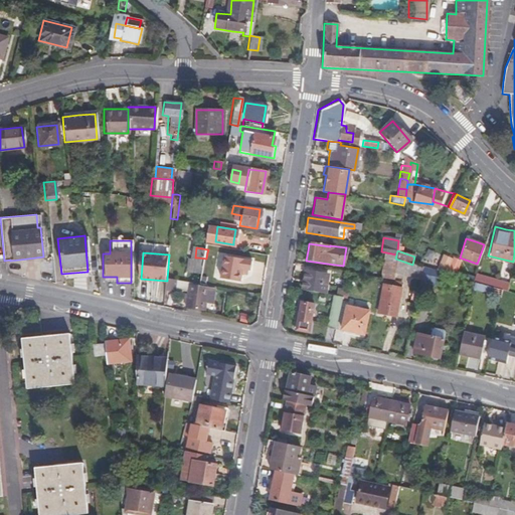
[(208,286),(209,286),(211,269),(217,270),(218,261),(213,261),(214,253),(207,252),(206,259),(202,285),(208,286)]
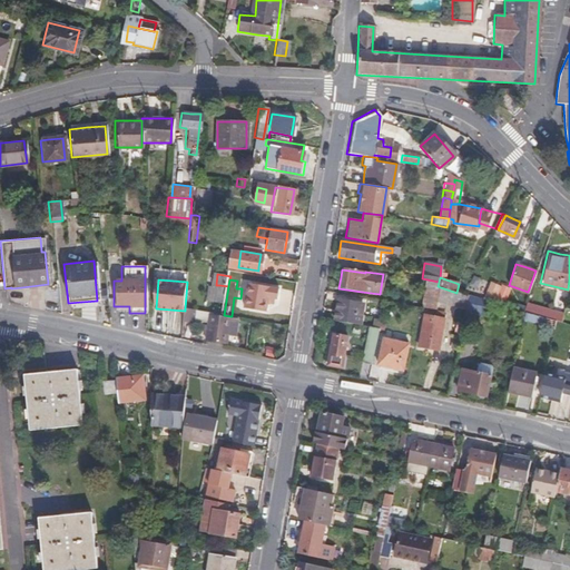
[(508,286),(501,283),(491,302),(500,305),(508,286)]
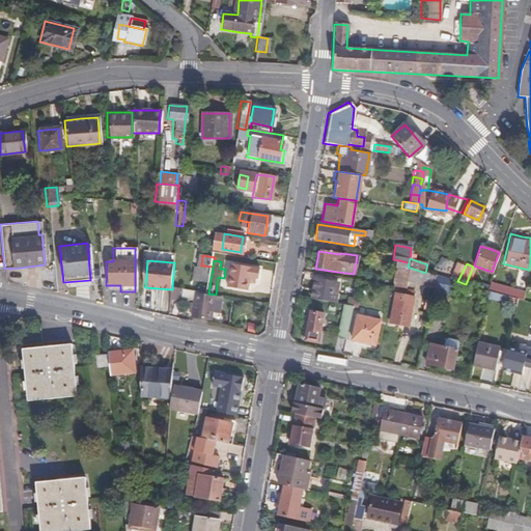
[(463,268),(455,264),(448,278),(456,281),(463,268)]
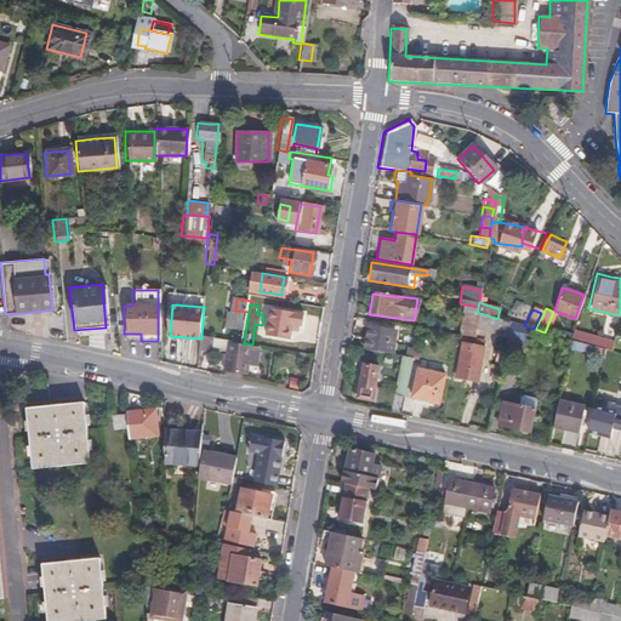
[(224,340),(244,343),(249,312),(239,311),(239,315),(228,314),(224,340)]
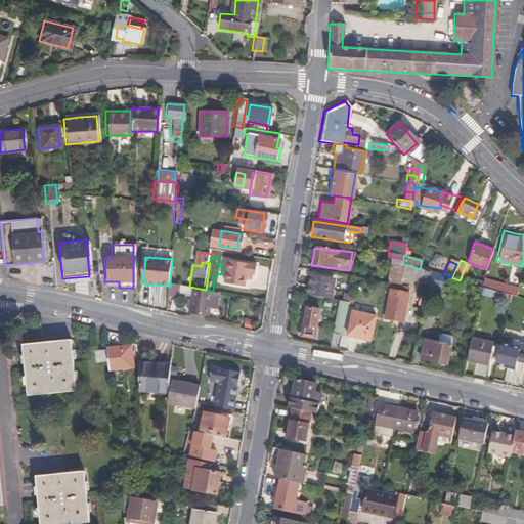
[(400,276),(427,285),(430,272),(420,269),(402,263),(402,267),(401,269),(400,276)]
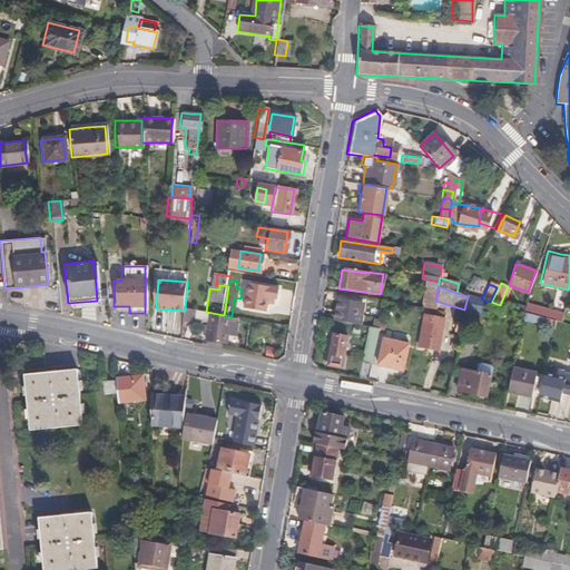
[(248,291),(247,297),(276,302),(277,295),(248,291)]
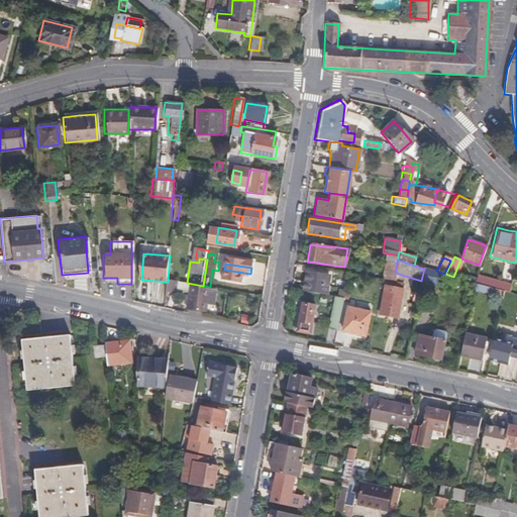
[(382,279),(383,279),(394,281),(395,273),(396,266),(384,264),(382,279)]
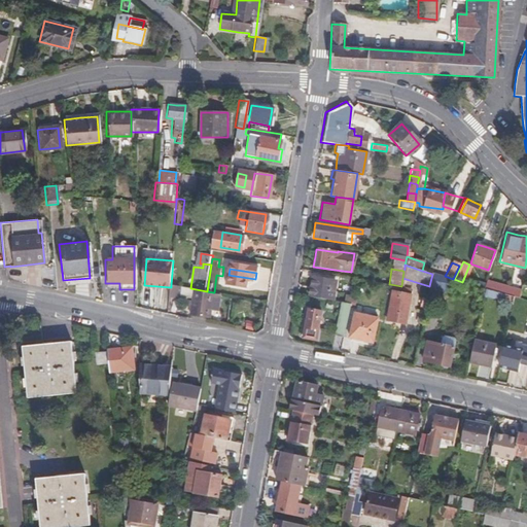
[(429,286),(429,289),(447,294),(451,279),(432,274),(429,286)]
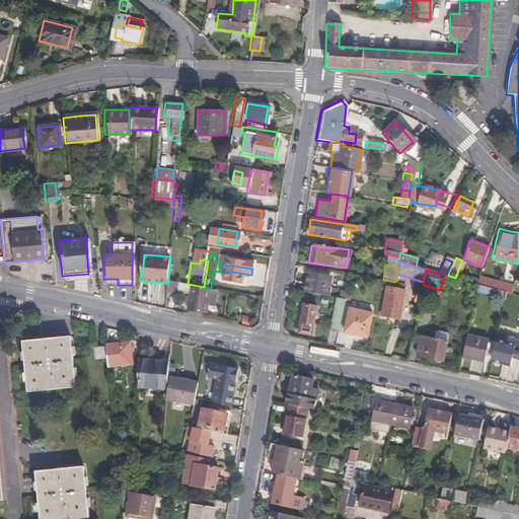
[(249,286),(250,282),(251,275),(225,271),(223,285),(249,289),(249,286)]
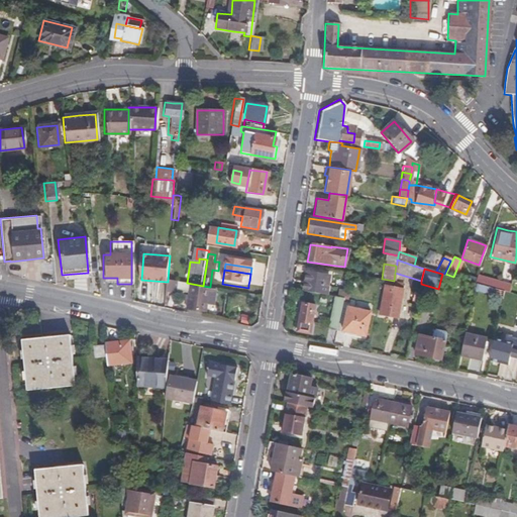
[(303,282),(302,291),(323,295),(326,276),(305,272),(303,282)]
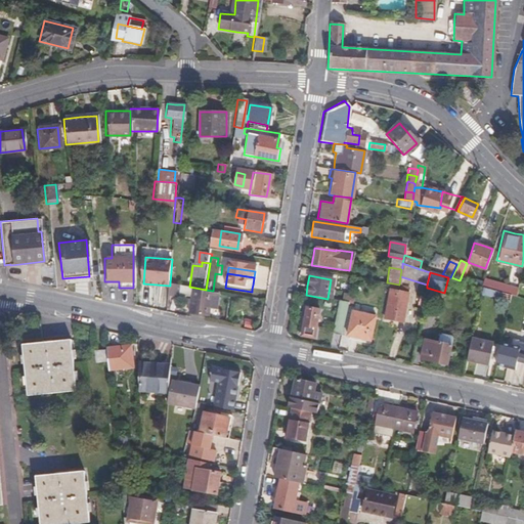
[(448,277),(444,293),(455,295),(460,280),(451,277),(448,277)]
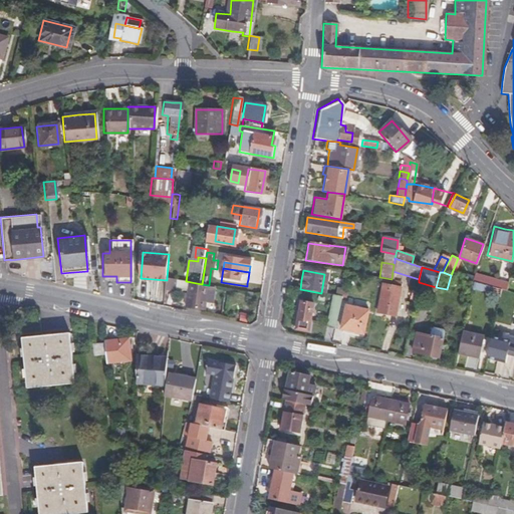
[(472,281),(505,290),(507,283),(473,273),(470,281),(472,281)]
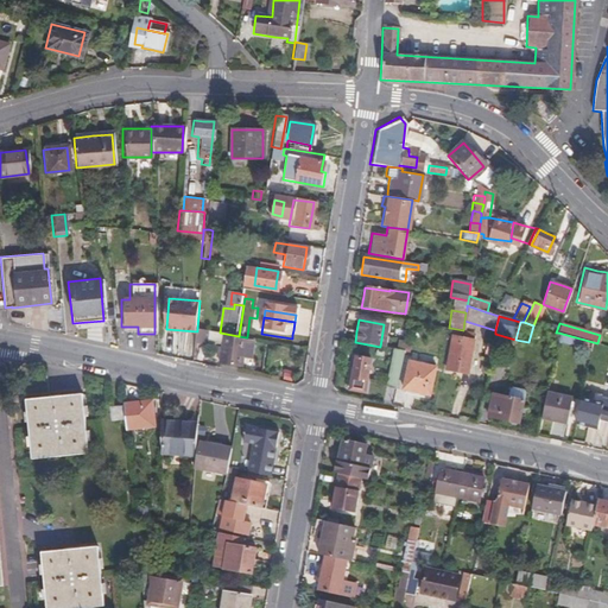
[(197,331),(196,342),(210,344),(210,342),(223,344),(220,363),(229,365),(241,366),(242,358),(246,337),(239,336),(220,333),(197,329),(197,331)]
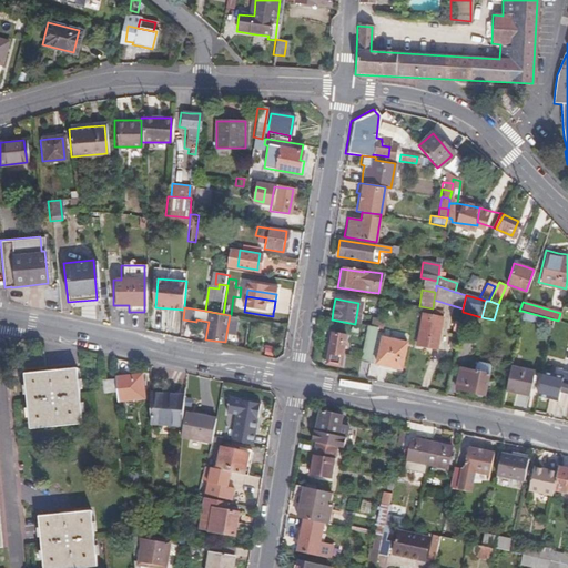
[(434,348),(440,313),(429,311),(428,314),(421,313),(414,344),(425,346),(434,348)]
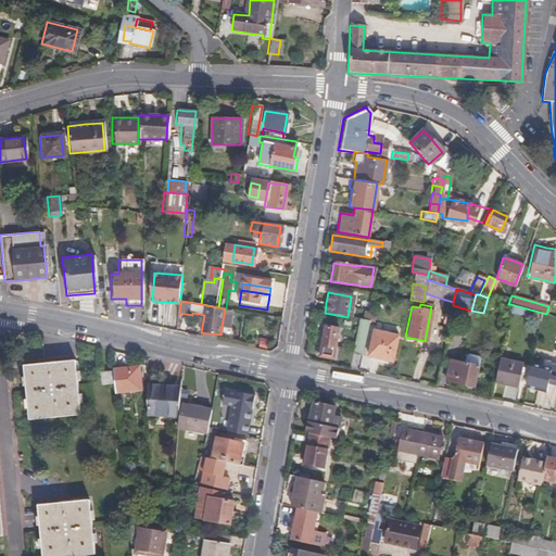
[(225,308),(222,327),(231,328),(235,310),(226,308),(225,308)]
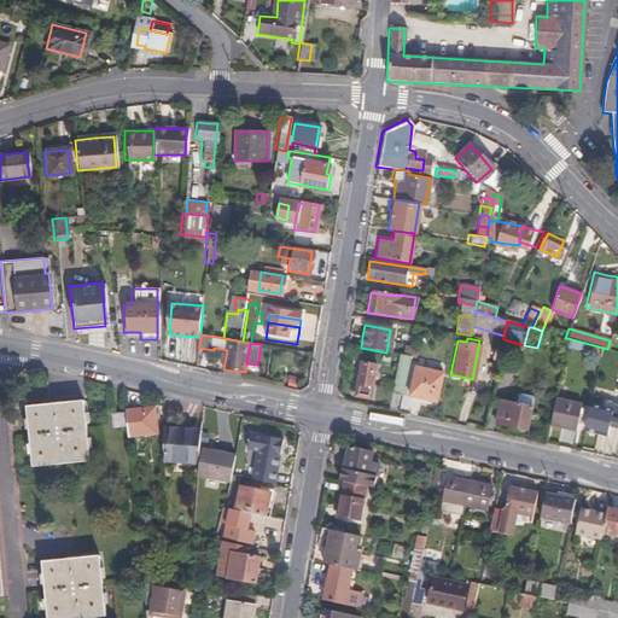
[(401,394),(408,360),(408,355),(402,354),(400,354),(392,391),(401,394)]
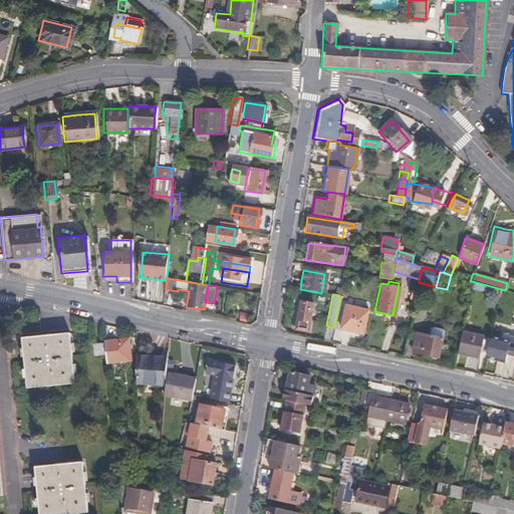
[(294,328),(307,331),(312,303),(299,300),(297,313),(294,328)]
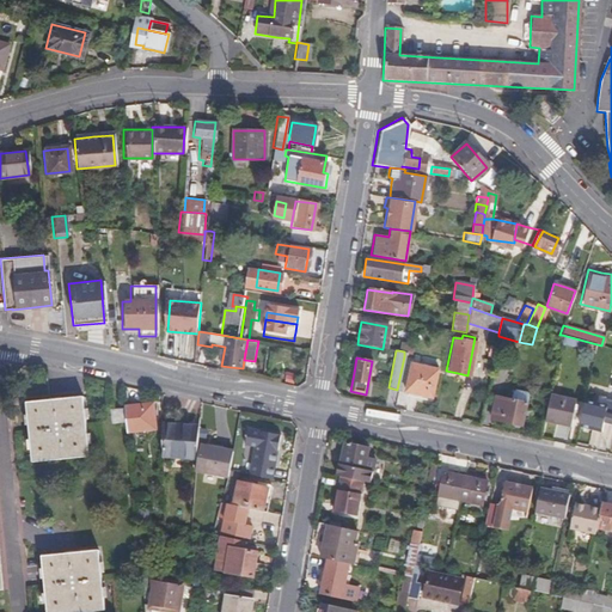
[(429,397),(435,369),(410,363),(404,391),(429,397)]
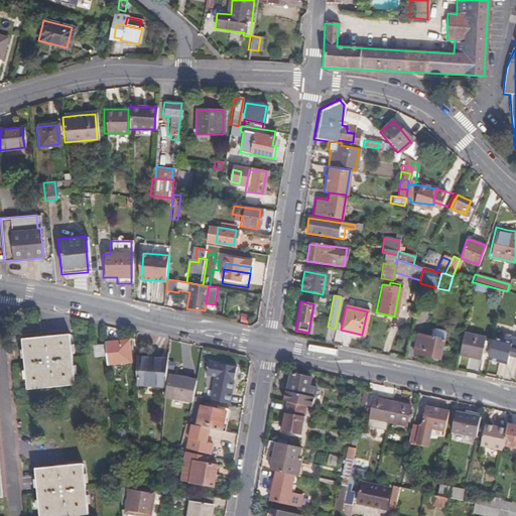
[(466,333),(461,357),(471,358),(479,360),(484,337),(466,333)]
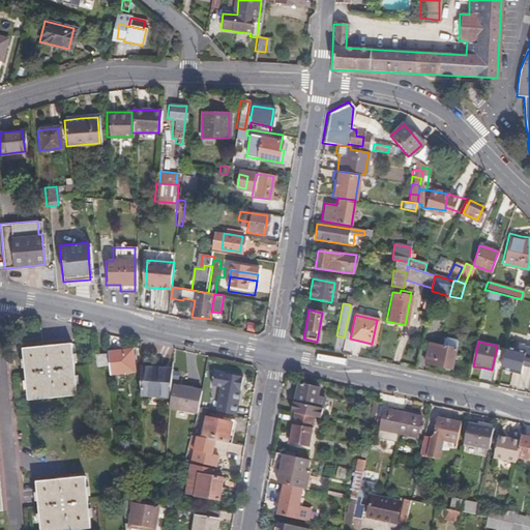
[(439,365),(451,369),(455,349),(428,343),(423,362),(439,365)]
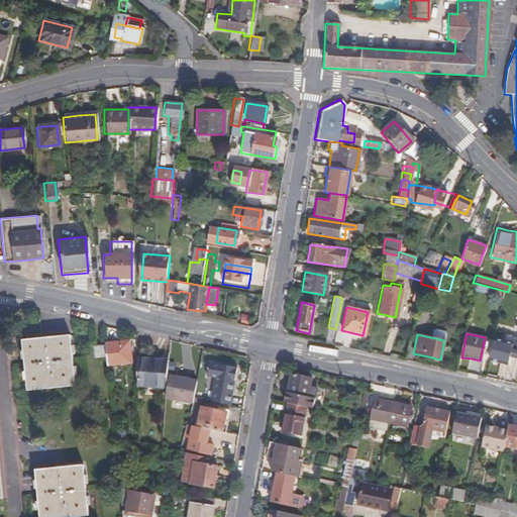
[(25,391),(72,387),(68,336),(52,338),(20,340),(25,391)]
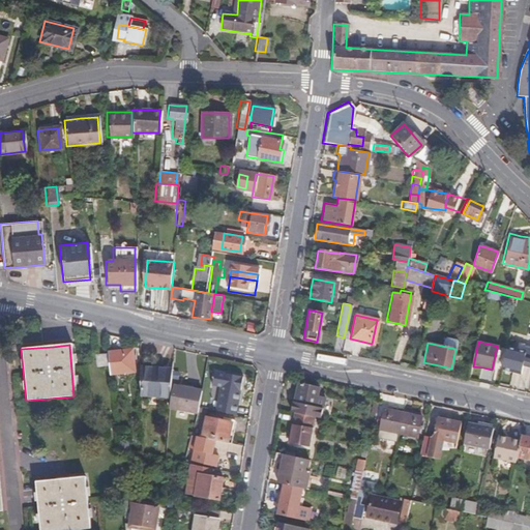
[(509,346),(504,369),(516,372),(523,373),(528,350),(509,346)]
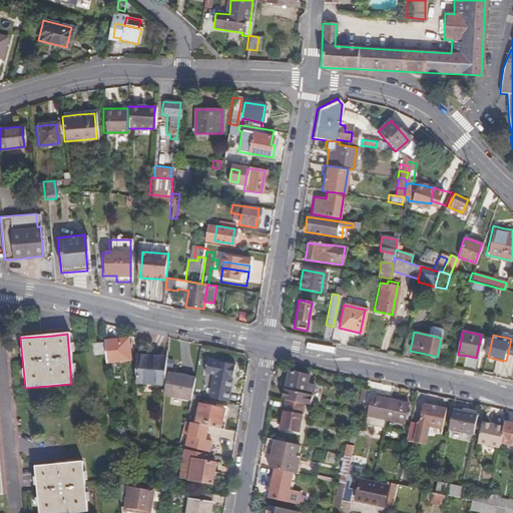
[(112,340),(101,341),(104,363),(128,360),(126,339),(112,340)]
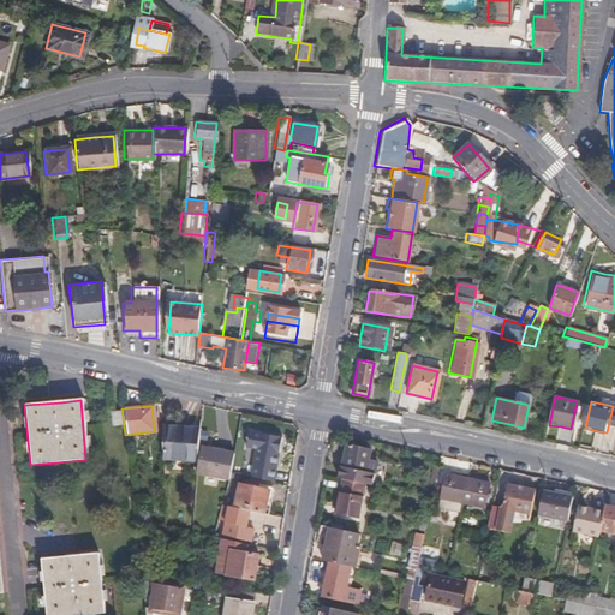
[(109,425),(121,425),(121,412),(109,412),(109,425)]
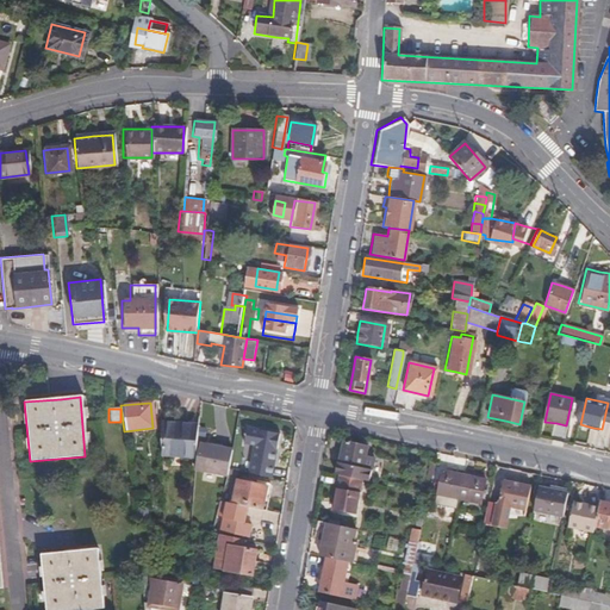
[(175,421),(161,421),(160,453),(193,455),(194,436),(195,425),(195,422),(175,421)]
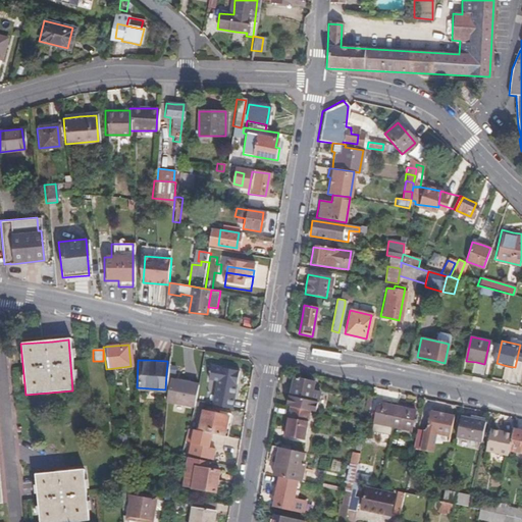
[(219,406),(235,410),(236,401),(237,401),(242,372),(216,367),(214,379),(221,380),(223,381),(219,406)]
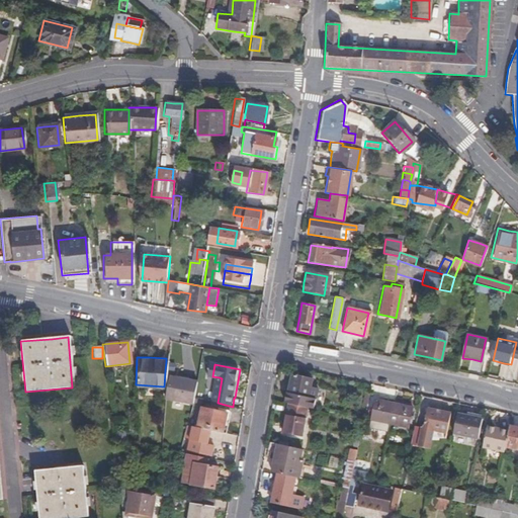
[(205,370),(197,369),(195,380),(195,381),(202,383),(205,370)]
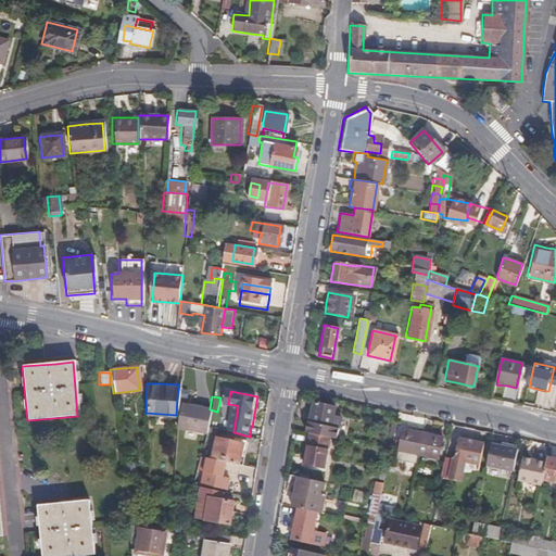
[(210,409),(210,408),(196,406),(179,403),(175,426),(205,431),(210,409)]
